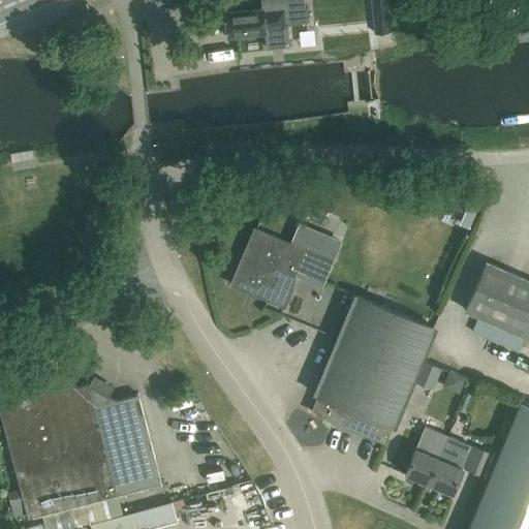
[(284,27),(283,8),(261,11),(261,10),(224,14),(227,37),(263,33),(263,29),(284,27)]
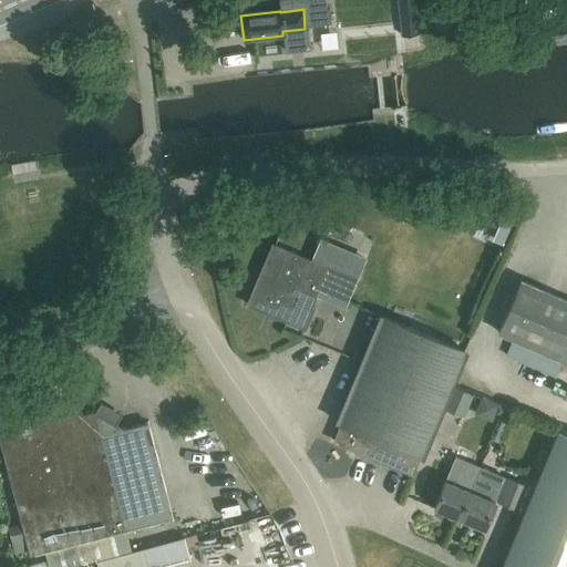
[(330,23),(329,10),(311,12),(312,26),(330,23)]
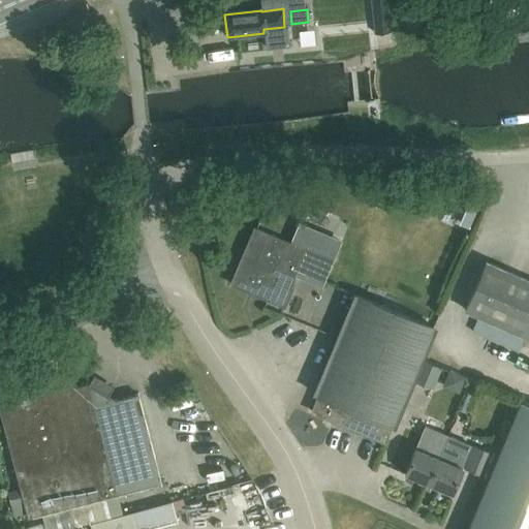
[(376,110),(375,102),(367,102),(368,111),(376,110)]
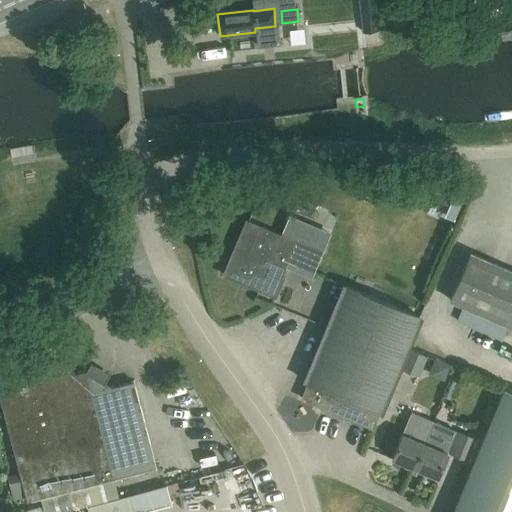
[(343,172),(341,185),(356,187),(357,174),(343,172)]
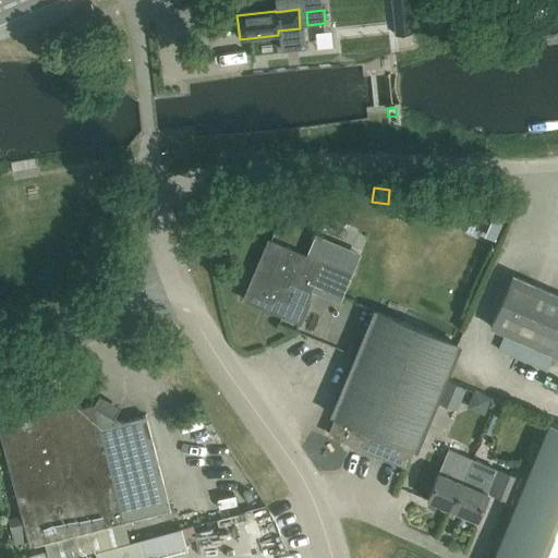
[(306,257),(267,241),(243,300),(282,317),(291,298),(304,303),(322,262),(307,255),(306,257)]
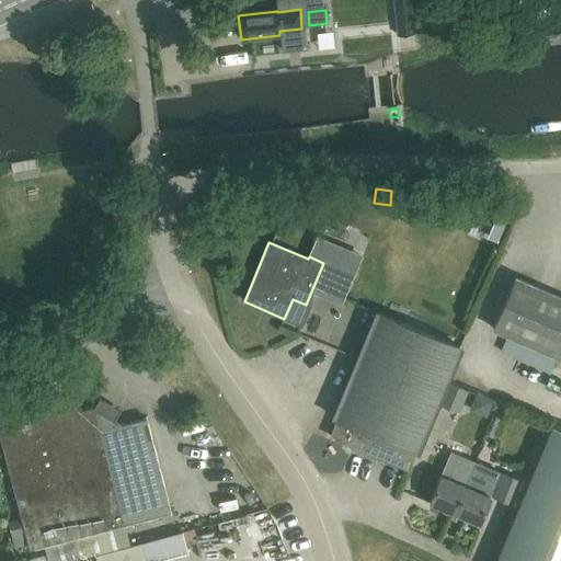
[(560,298),(514,278),(492,329),(560,358),(560,298)]
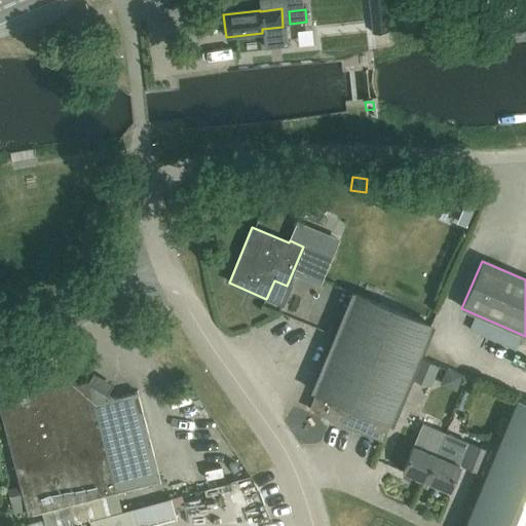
[(429,326),(353,294),(312,392),(315,393),(309,410),(381,440),(388,423),(389,424),(429,326)]
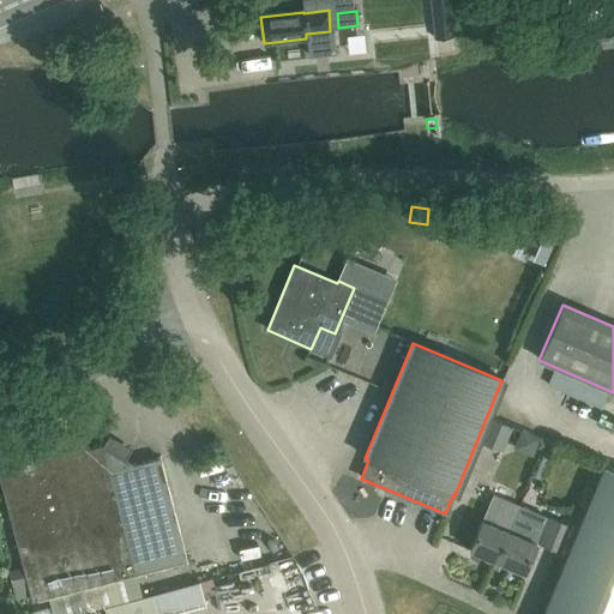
[(512,427),(489,419),(480,443),(503,452),(512,427)]
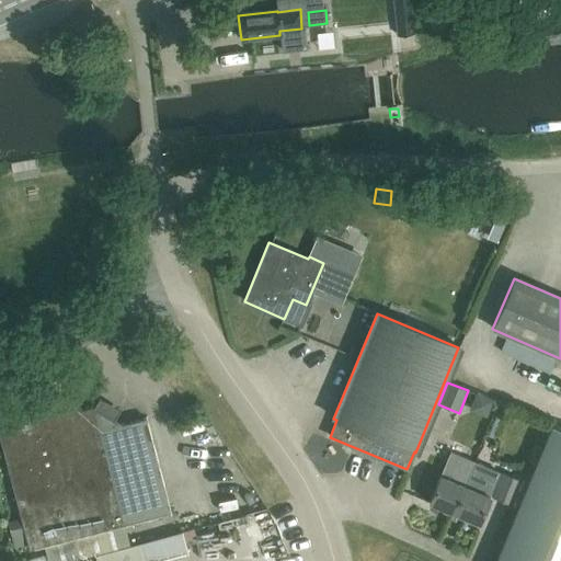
[(92,408),(92,407),(46,419),(44,414),(19,421),(21,426),(0,431),(0,443),(20,519),(9,523),(15,548),(26,545),(29,550),(171,513),(146,419),(122,425),(92,408)]
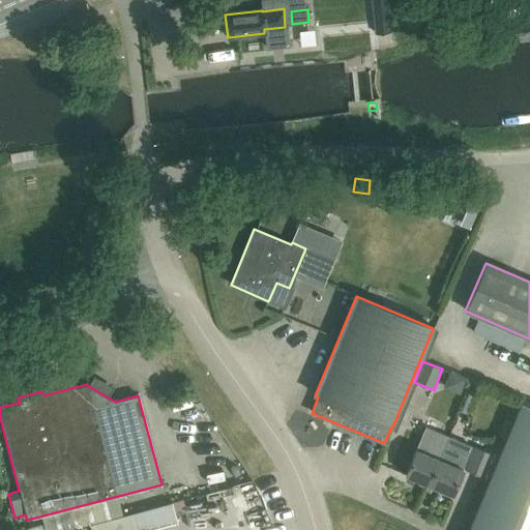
[(448,438),(429,484),(451,495),(462,469),(489,480),(467,529),(529,529),(529,406),(521,402),(498,458),(448,438)]
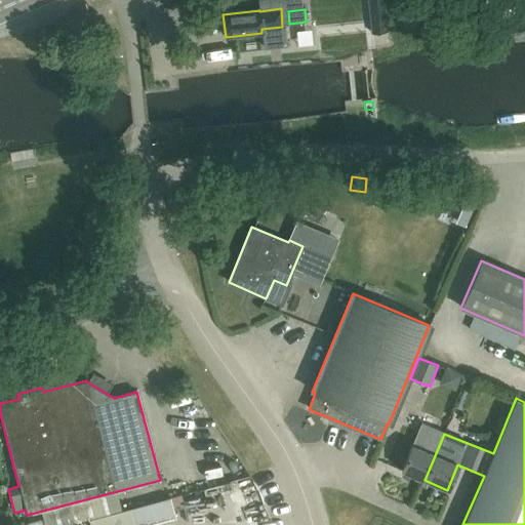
[(425,480),(444,434),(420,423),(411,445),(401,470),(425,480)]
